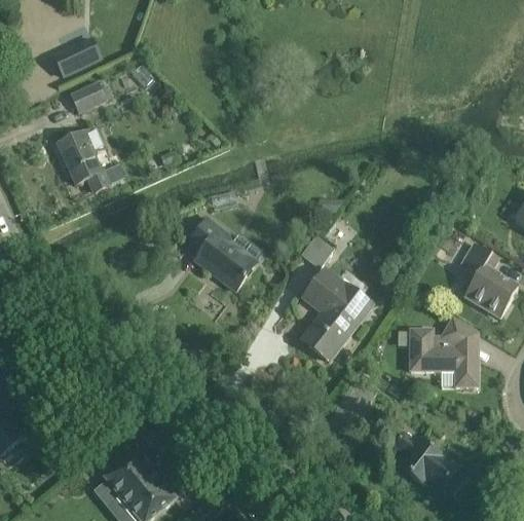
[(86,48),(95,63),(132,42),(121,29),(86,48)]
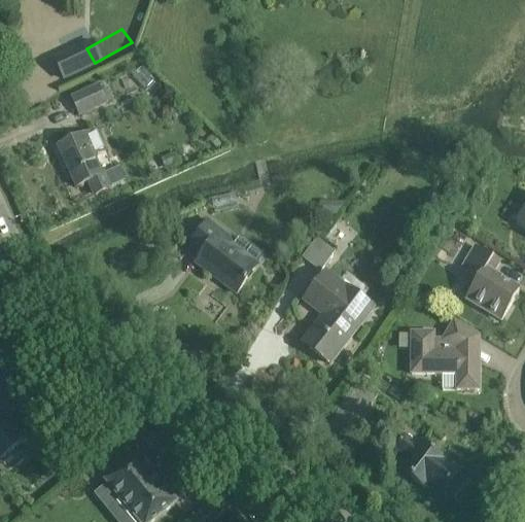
[(106,99),(99,82),(70,95),(78,111),(106,99)]
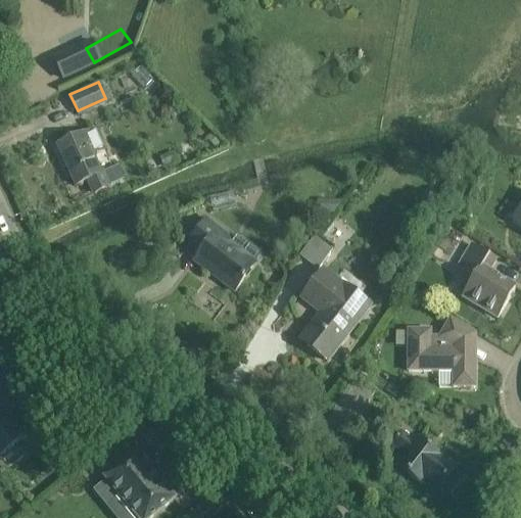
[(105,146),(96,125),(56,142),(75,183),(86,178),(92,190),(124,176),(117,163),(102,171),(101,170),(99,171),(91,152),(105,146)]
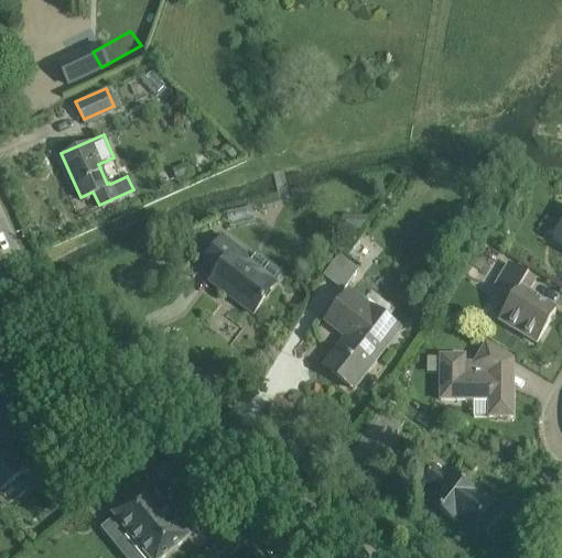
[(192,171),(186,156),(171,163),(176,177),(192,171)]
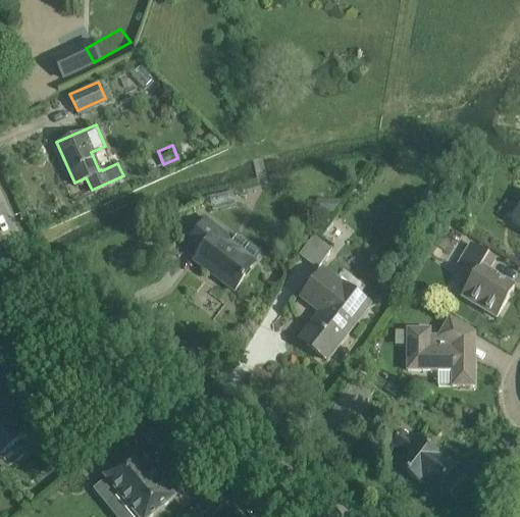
[(519,223),(519,200),(510,217),(519,223)]
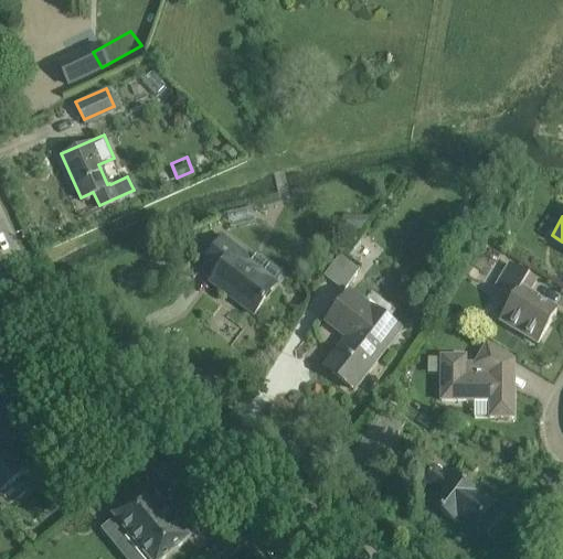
[(248,255),(221,234),(203,257),(216,267),(209,278),(226,292),(227,290),(236,296),(234,298),(253,311),(264,297),(262,294),(282,269),(267,258),(259,269),(245,259),(248,255)]
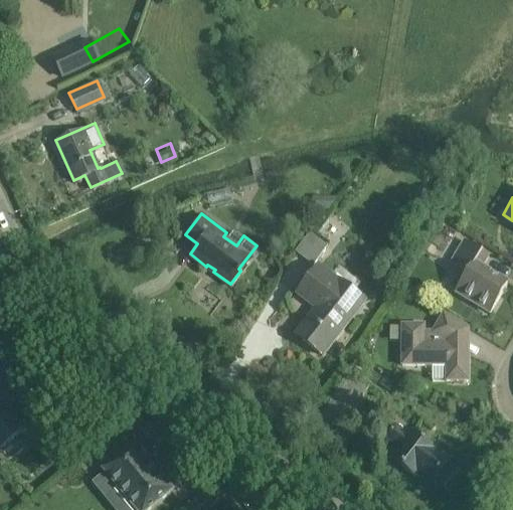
[(295,248),(313,263),(327,242),(309,229),(295,248)]
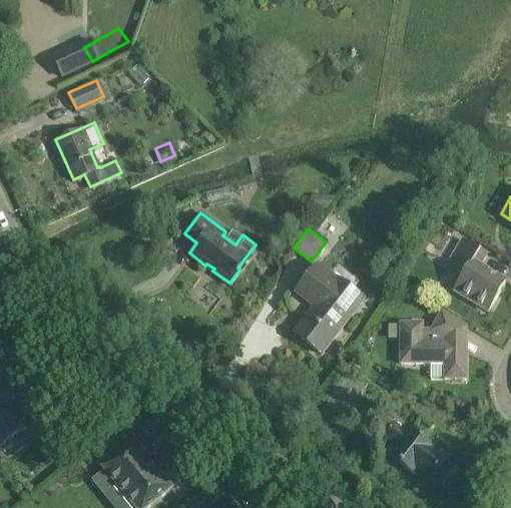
[(485,251),(461,236),(448,259),(464,269),(453,289),(486,309),(504,280),(477,264),(485,251)]
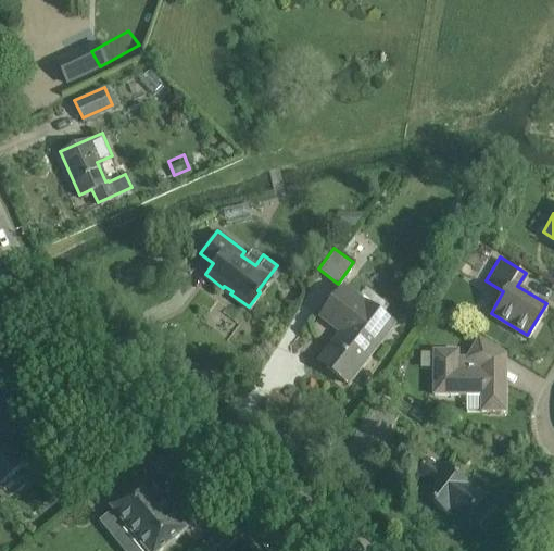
[(341,330),(318,360),(345,380),(391,322),(364,300),(363,302),(341,286),(319,313),(341,330)]
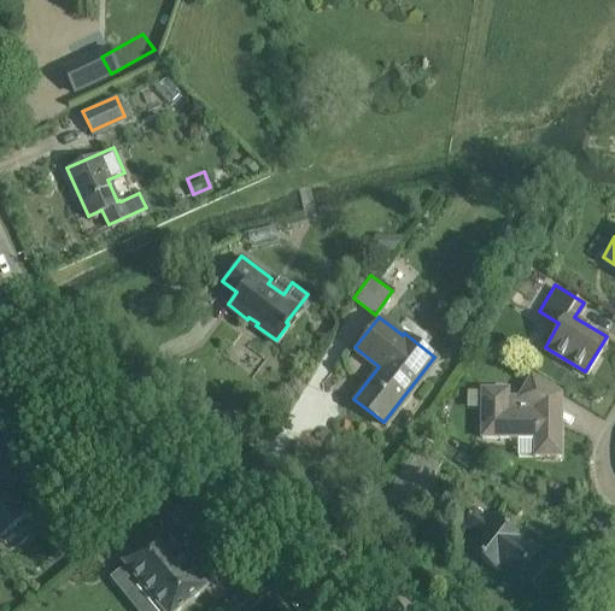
[(480,386),(480,434),(533,435),(533,452),(558,452),(558,421),(546,421),(546,412),(560,391),(529,372),(516,394),(507,394),(507,386),(480,386)]
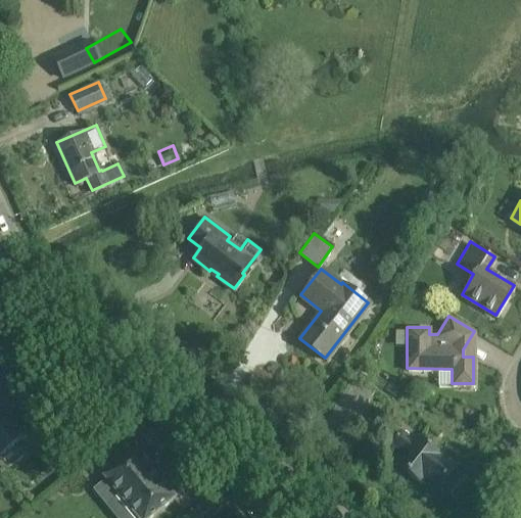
[(21,395),(0,367),(0,451),(22,433),(9,415),(6,418),(1,411),(21,395)]
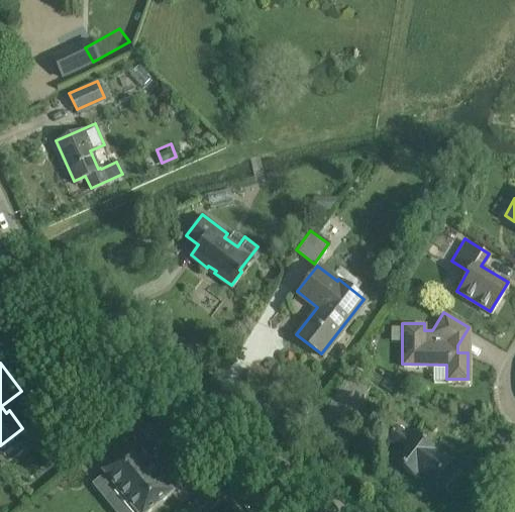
[(369,386),(347,373),(328,403),(349,416),(369,386)]
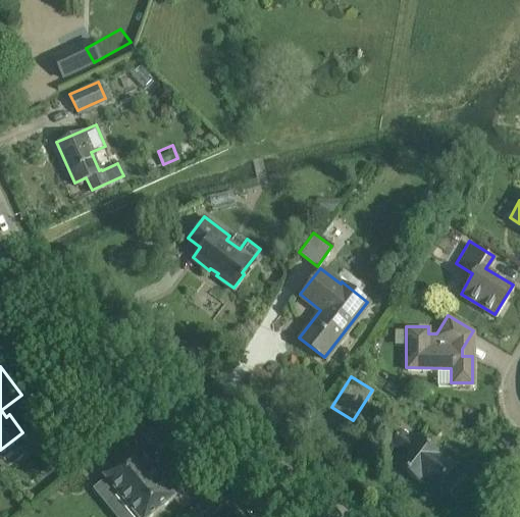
[(103,396),(93,404),(101,413),(110,405),(103,396)]
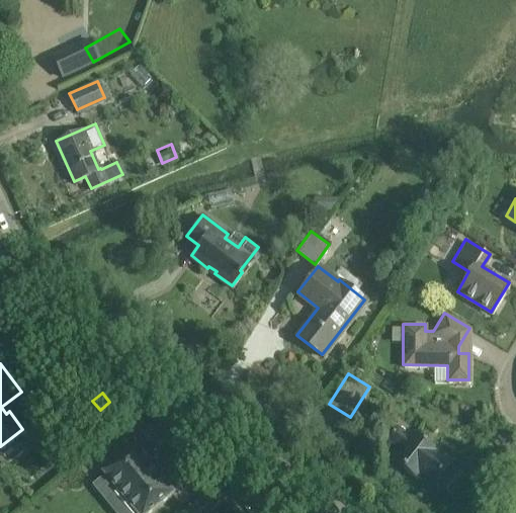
[(418,474),(431,485),(437,477),(446,485),(459,468),(414,433),(411,436),(396,425),(387,436),(402,447),(393,459),(416,477),(418,474)]
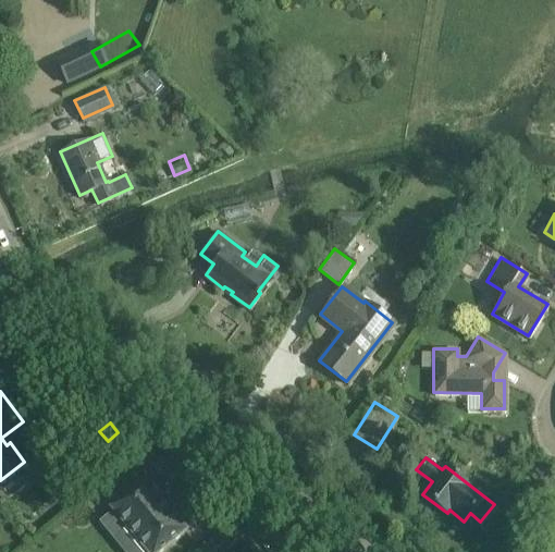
[(144,478),(110,505),(124,523),(110,534),(124,551),(155,551),(185,528),(144,478)]
